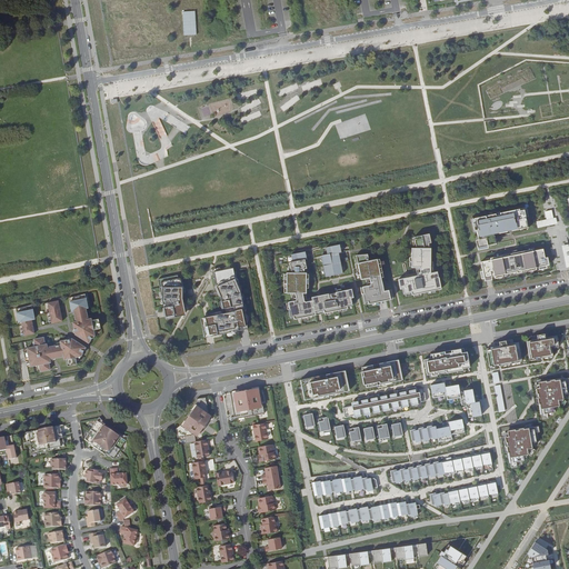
[(196,11),(183,12),(185,37),(197,36),(196,11)]
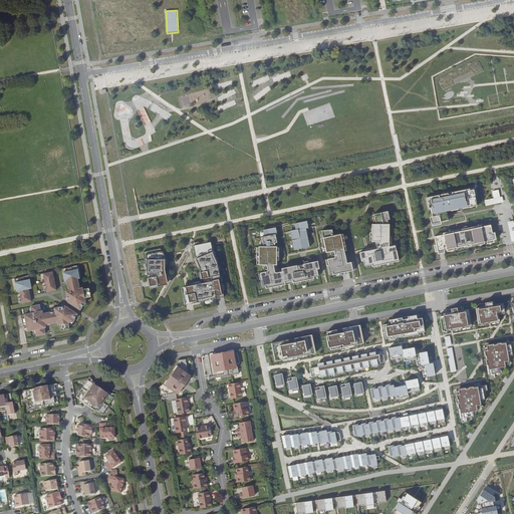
[(366,111),(372,115),(376,110),(369,105),(366,111)]
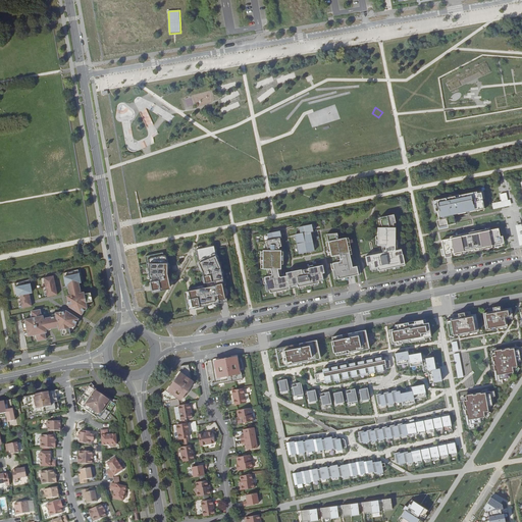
[(149,113),(143,114),(147,125),(152,124),(149,113)]
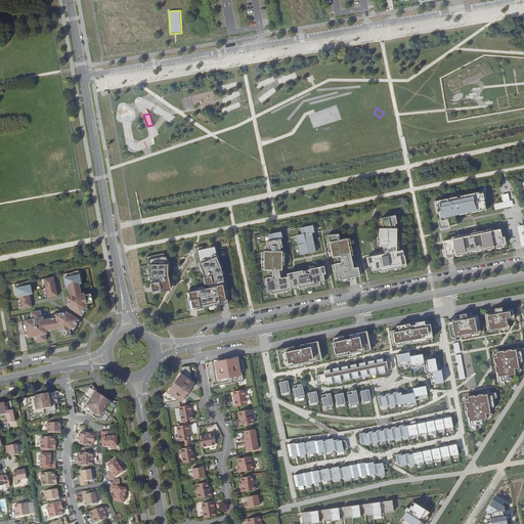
[(361,128),(353,133),(357,139),(365,134),(361,128)]
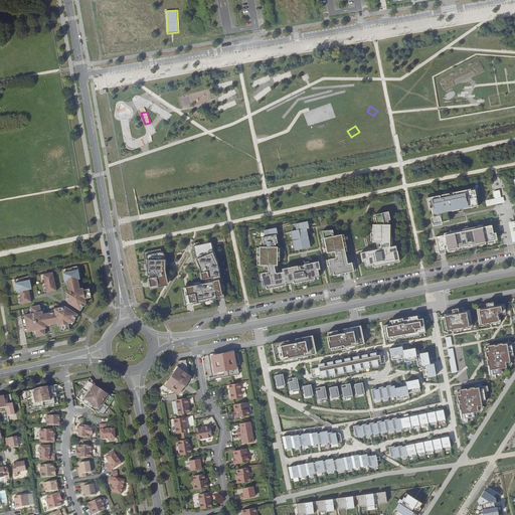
[(431,208),(433,208),(437,223),(451,220),(449,210),(454,210),(454,211),(461,209),(460,207),(465,207),(465,208),(475,206),(475,205),(479,204),(476,189),(472,190),(472,189),(455,192),(455,193),(450,194),(450,193),(431,197),(432,201),(430,201),(431,208)]
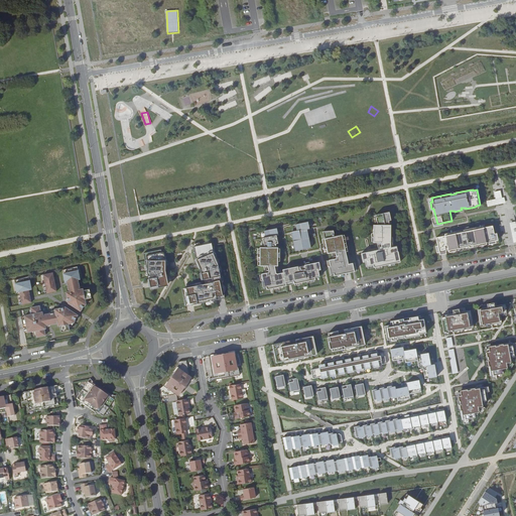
[(488,207),(506,204),(505,197),(502,198),(501,190),(494,191),(496,199),(487,201),(488,207)]
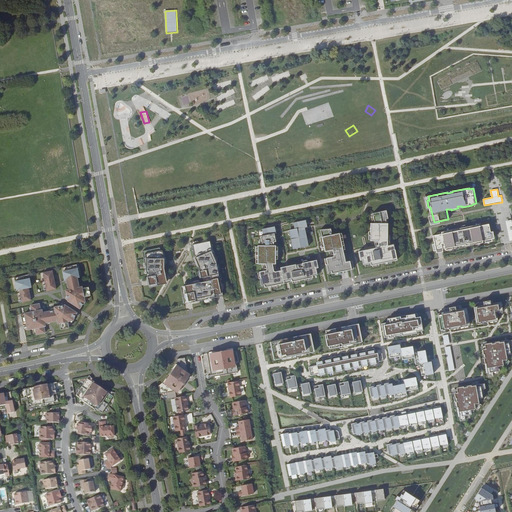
[(372,243),(380,243),(381,249),(361,254),(362,262),(364,262),(365,267),(372,265),(373,267),(399,262),(396,246),(390,247),(389,225),(387,225),(387,220),(389,220),(387,212),(374,215),(376,225),(372,225),(372,243)]
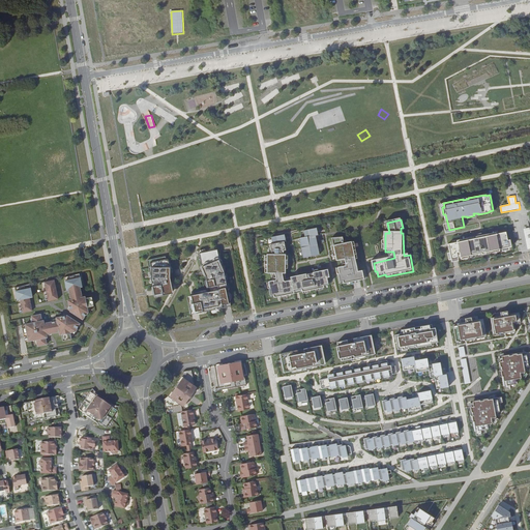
[(306,232),(307,238),(301,240),(305,259),(321,256),(317,237),(320,236),(318,230),(306,232)]
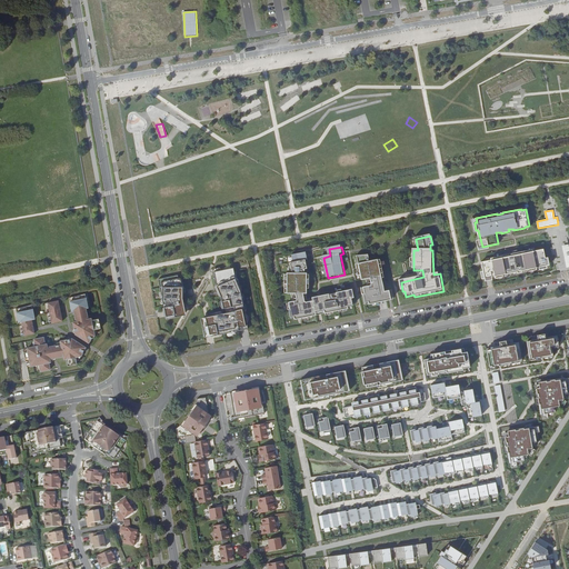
[(510,255),(492,258),(492,260),(482,262),(486,278),(497,276),(497,278),(515,273),(515,272),(519,271),(519,273),(523,272),(522,270),(527,270),(527,271),(538,269),(538,268),(548,266),(545,249),(535,251),(533,249),(512,253),(512,256),(510,256),(510,255)]
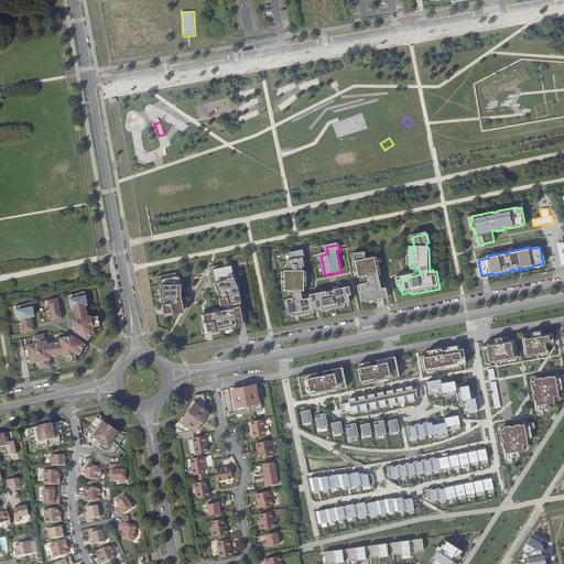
[(303,251),(291,255),(292,262),(289,262),(292,272),(286,273),(286,293),(295,293),(296,300),(289,302),(290,308),(289,308),(290,317),(294,316),(294,318),(315,314),(315,312),(312,300),(305,302),(305,273),(303,273),(303,269),(305,268),(303,260),(305,259),(303,251)]
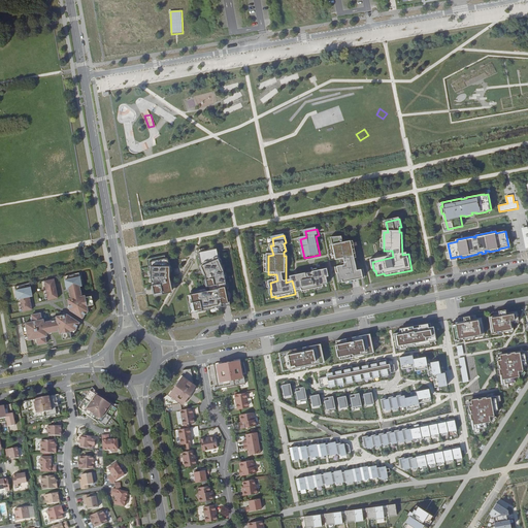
[(342,238),(332,239),(337,261),(344,260),(347,266),(341,268),(341,271),(339,272),(338,272),(341,285),(367,279),(365,271),(359,272),(358,264),(357,264),(352,242),(344,244),(342,238)]
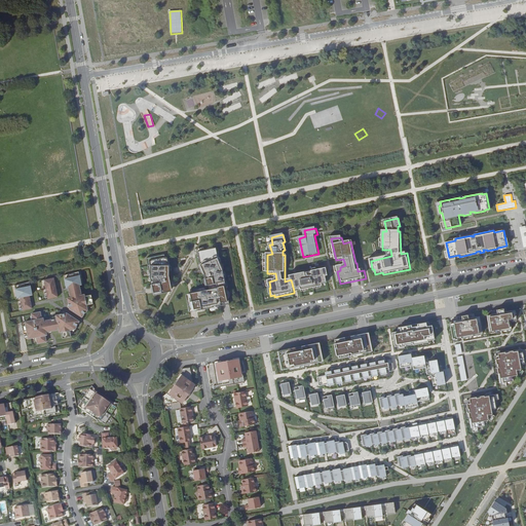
[(207,284),(211,283),(212,286),(212,288),(187,294),(191,312),(230,303),(218,251),(216,251),(215,248),(197,252),(200,265),(204,274),(205,278),(207,284)]
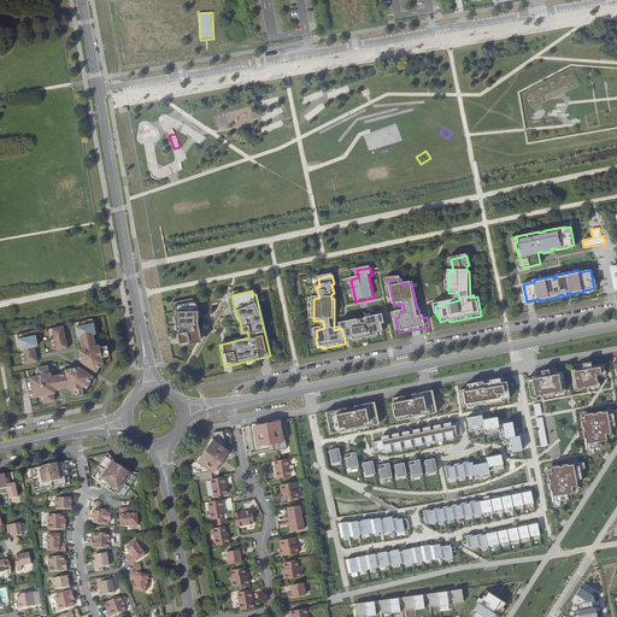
[(193,298),(175,303),(176,311),(174,311),(180,338),(182,338),(183,344),(200,340),(198,329),(200,329),(199,323),(194,301),(193,298)]
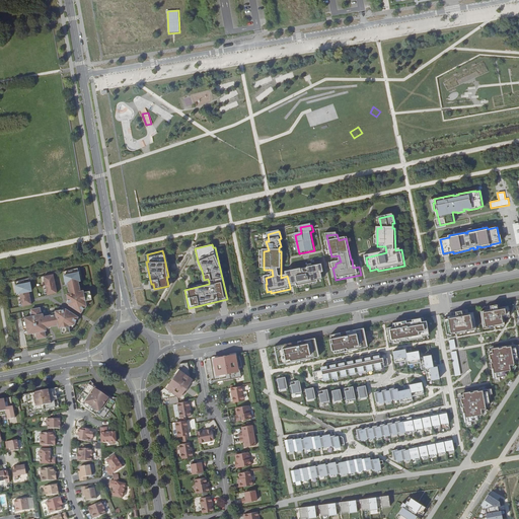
[(298,285),(298,287),(318,283),(318,281),(323,280),(322,274),(324,273),(322,266),(308,269),(309,273),(302,274),(301,270),(294,272),(298,285)]
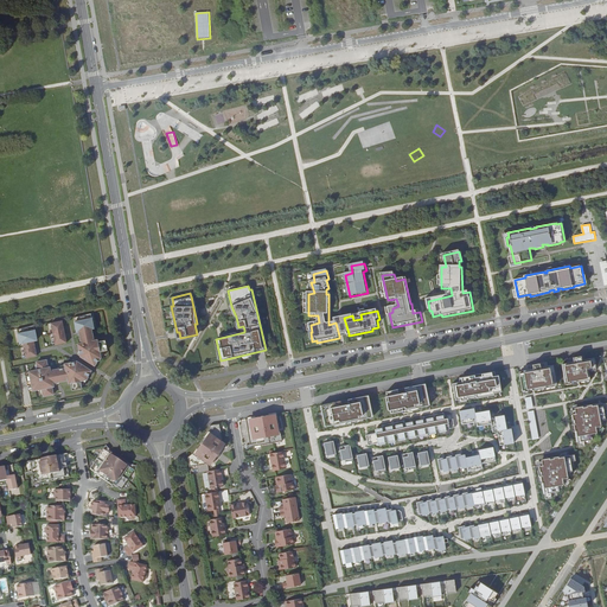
[(94,366),(100,358),(98,352),(101,352),(107,351),(104,340),(97,342),(96,340),(94,342),(90,328),(93,328),(90,314),(72,318),(76,332),(78,332),(80,338),(81,344),(78,344),(77,344),(78,351),(80,357),(94,366)]
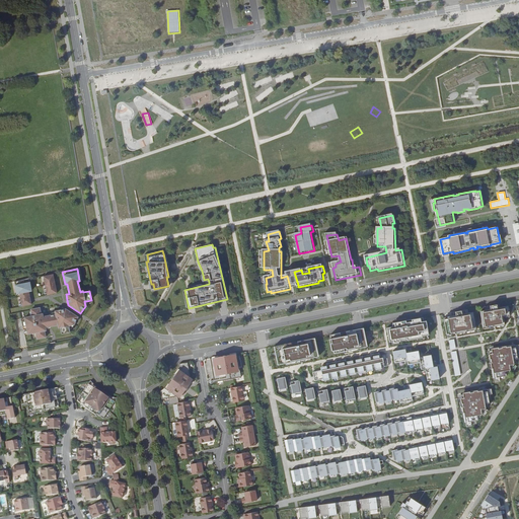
[(286,273),(287,276),(290,287),(298,285),(294,272),(286,273)]
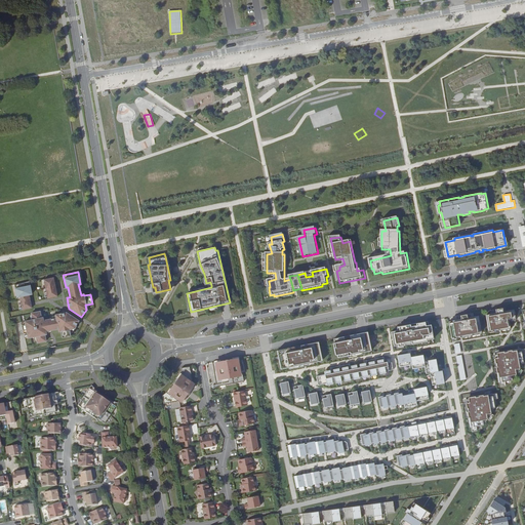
[(43,279),(47,298),(57,296),(53,278),(43,279)]
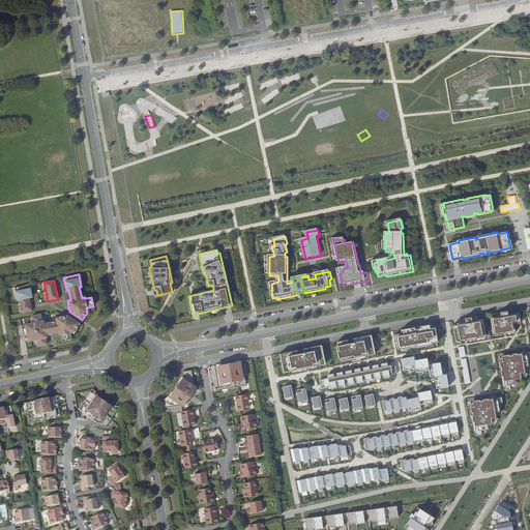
[(22,313),(32,311),(29,298),(31,297),(29,285),(13,288),(17,300),(19,299),(22,313)]
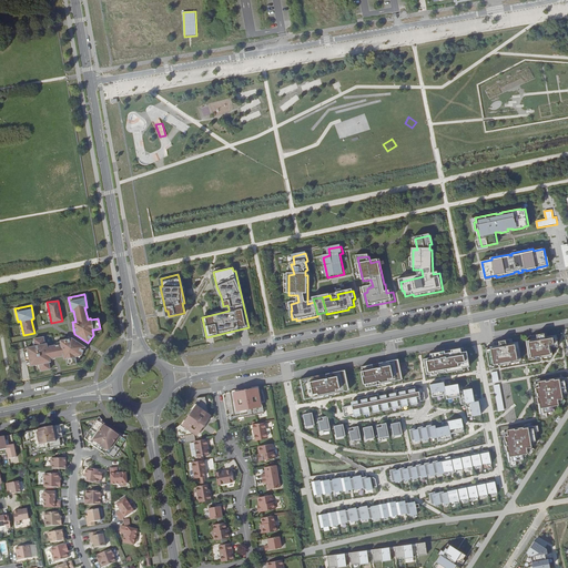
[(546,333),(530,335),(531,340),(526,341),(529,357),(535,356),(536,358),(553,355),(550,347),(558,345),(556,335),(547,337),(546,333)]
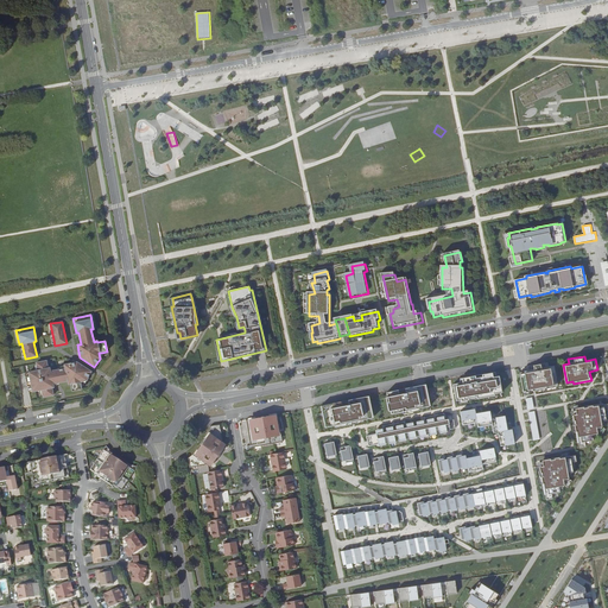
[(80,382),(86,380),(90,372),(76,362),(70,363),(63,365),(64,366),(64,368),(58,369),(49,372),(49,368),(46,368),(45,361),(36,363),(36,365),(37,371),(35,371),(27,373),(29,377),(24,377),(27,390),(31,388),(31,391),(32,392),(40,390),(42,398),(52,396),(51,388),(52,387),(52,384),(58,382),(67,381),(68,385),(69,384),(71,392),(81,390),(80,382)]
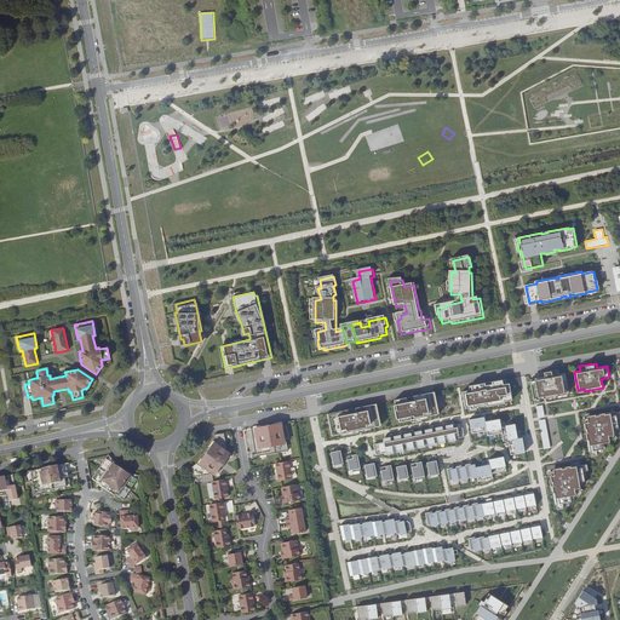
[(568,392),(566,373),(560,374),(558,369),(539,373),(540,378),(530,379),(534,401),(558,396),(557,394),(568,392)]
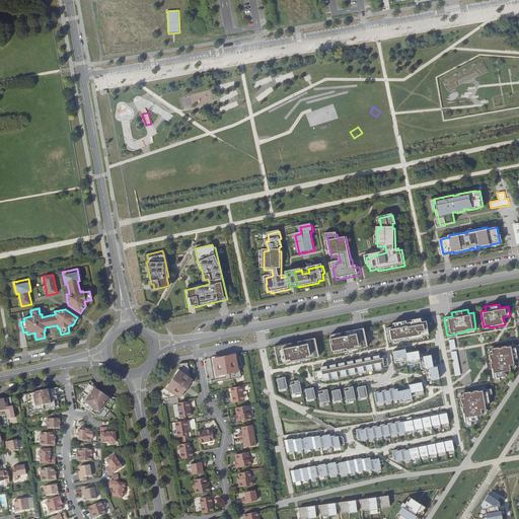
[(395,326),(387,327),(389,342),(393,342),(393,343),(400,342),(399,340),(406,339),(408,341),(422,338),(422,337),(429,335),(426,320),(424,321),(423,317),(394,322),(395,326)]
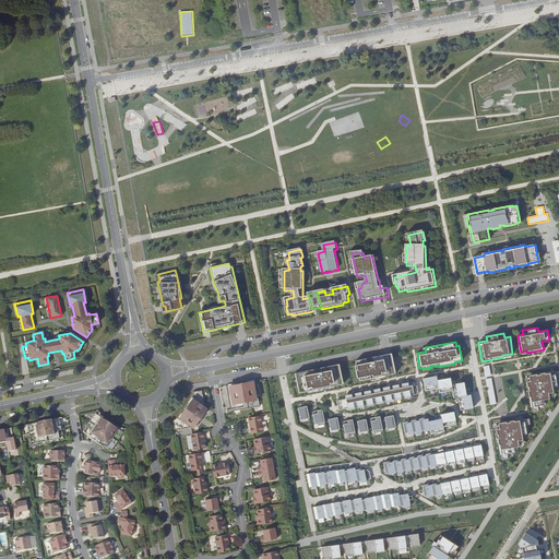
[(395,370),(392,355),(383,357),(383,355),(372,357),(373,361),(367,363),(367,358),(356,360),(357,369),(356,369),(357,378),(359,378),(370,376),(370,378),(387,375),(387,372),(395,370)]
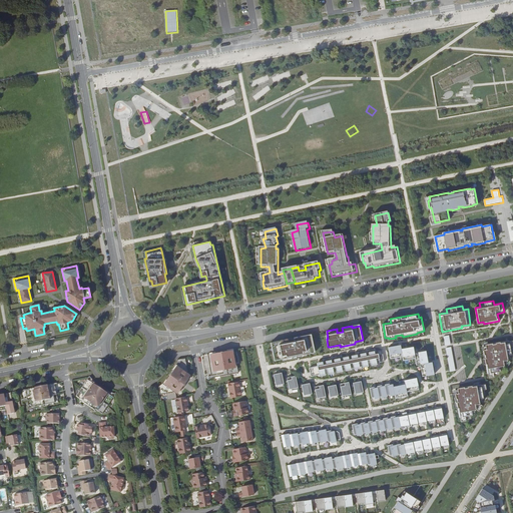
[(279,343),(272,344),(275,358),(282,356),(283,359),(308,354),(307,351),(315,350),(312,336),(304,338),(304,336),(294,338),(295,342),(289,343),(289,339),(279,341),(279,343)]
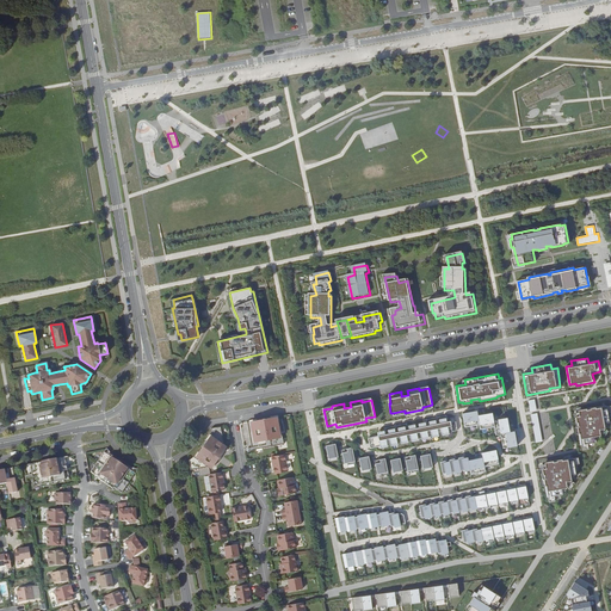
[(606,406),(579,411),(580,417),(576,418),(581,445),(582,445),(584,451),(590,450),(588,444),(597,443),(596,437),(600,436),(604,438),(609,431),(605,429),(604,424),(610,423),(608,413),(610,412),(610,406),(606,407),(606,406)]
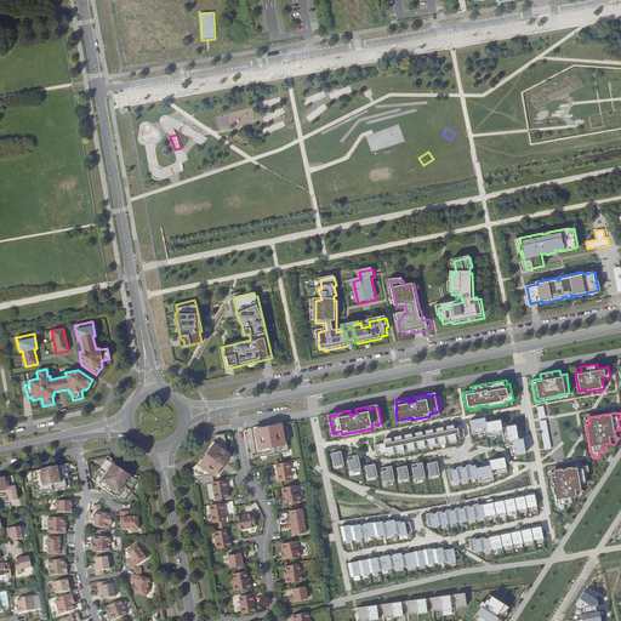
[(512,456),(525,454),(523,438),(518,439),(516,425),(502,427),(501,420),(486,422),(485,417),(471,420),(473,434),(488,432),(489,436),(503,433),(505,442),(510,440),(512,456)]
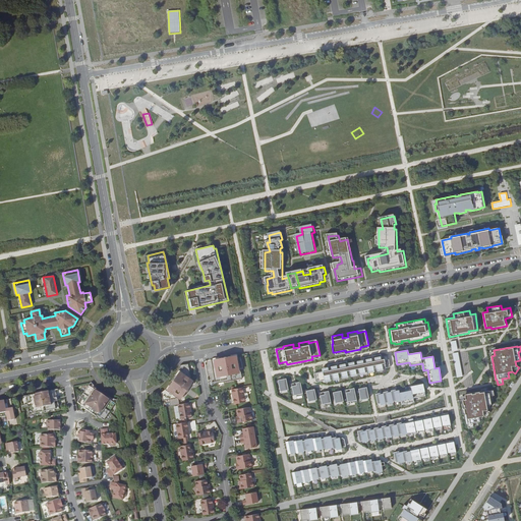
[(458,352),(453,353),(457,378),(463,377),(458,352)]
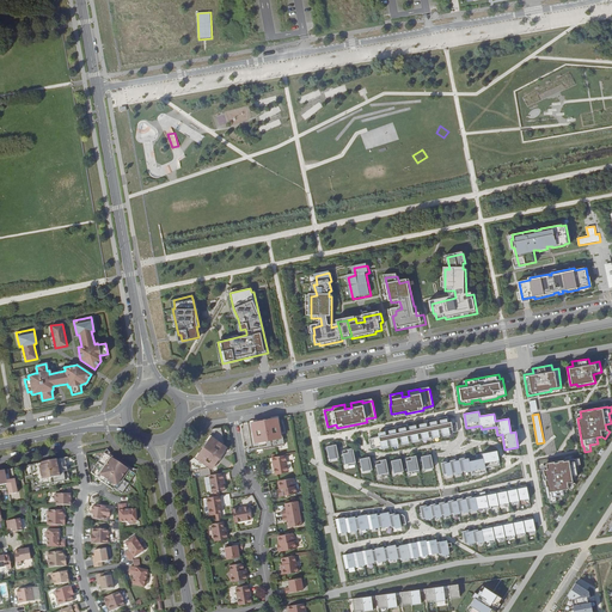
[(285,446),(280,417),(248,423),(252,451),(285,446)]
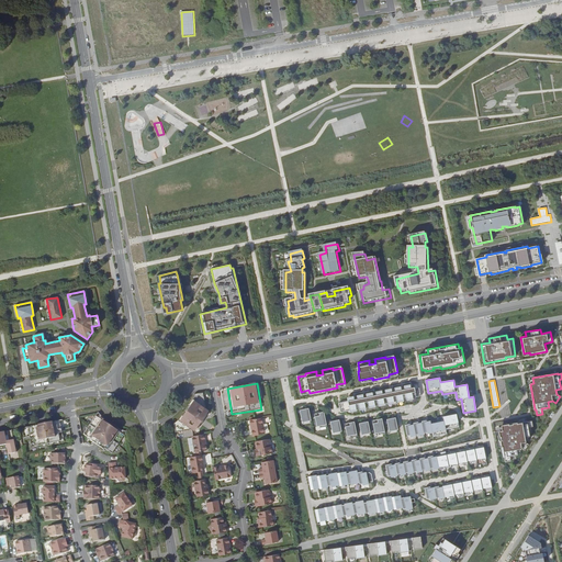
[(419,386),(338,403),(340,412),(422,396),(419,386)]
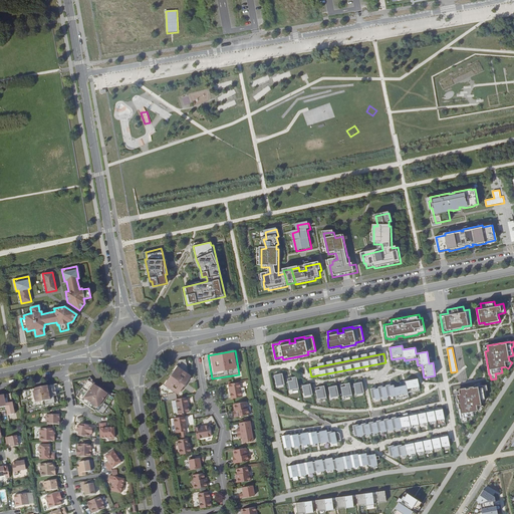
[(190,380),(186,359),(178,360),(176,366),(174,369),(173,372),(170,377),(168,380),(163,384),(159,388),(161,396),(167,395),(168,402),(176,400),(177,400),(176,394),(178,393),(182,392),(190,380)]
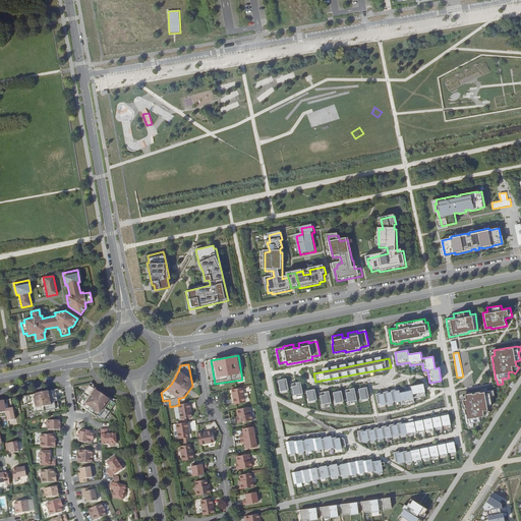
[(286,380),(278,381),(279,389),(281,388),(282,392),(288,391),(286,380)]
